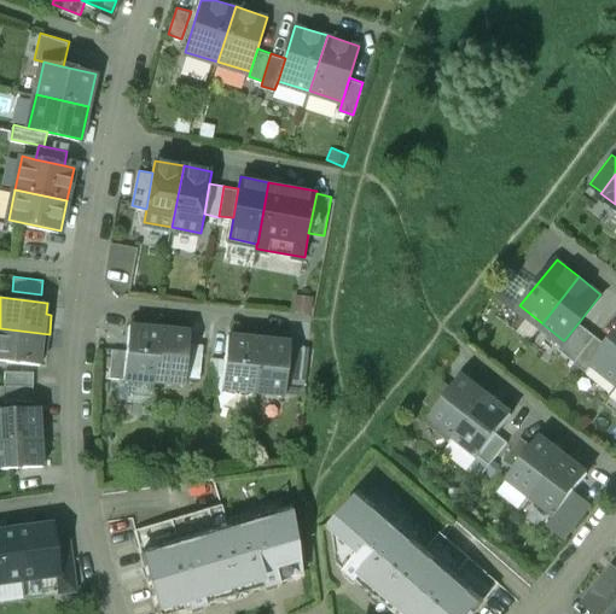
[(597,334),(580,321),(564,340),(563,340),(558,346),(576,361),(597,334)]
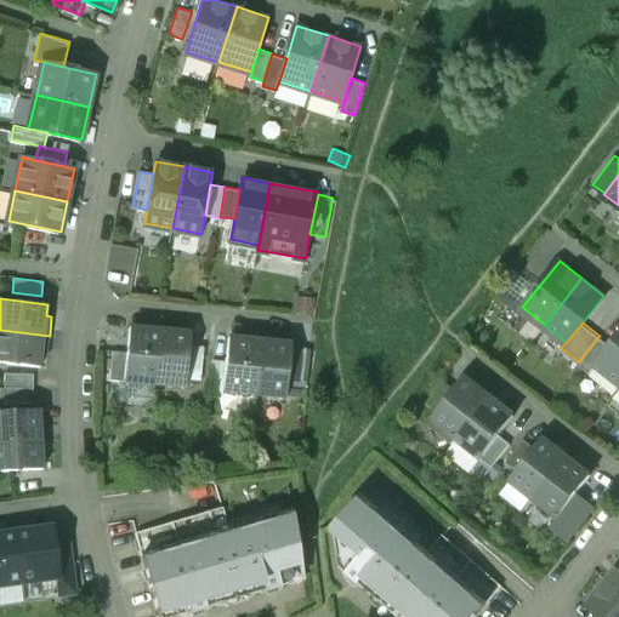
[(163,329),(131,325),(129,350),(125,380),(157,383),(163,329)]
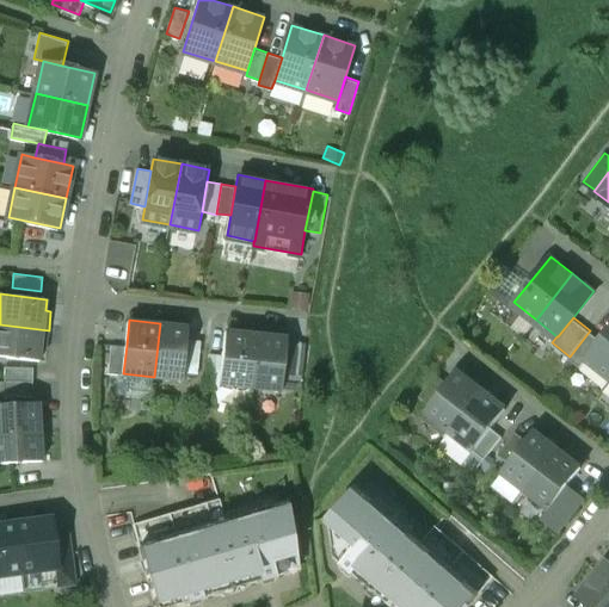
[(189,326),(160,323),(154,377),(183,379),(184,371),(188,338),(189,326)]
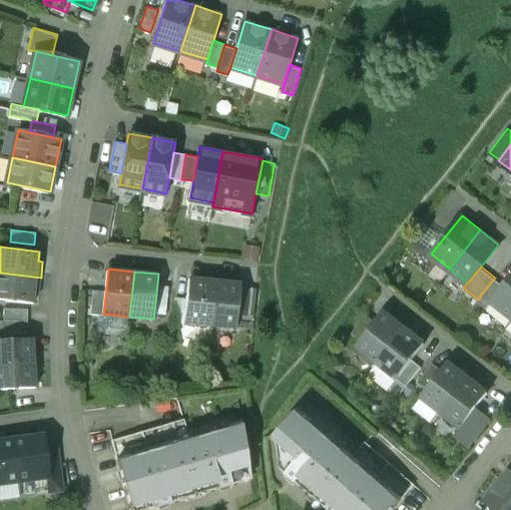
[(41,278),(0,273),(0,298),(34,302),(35,293),(39,294),(41,278)]
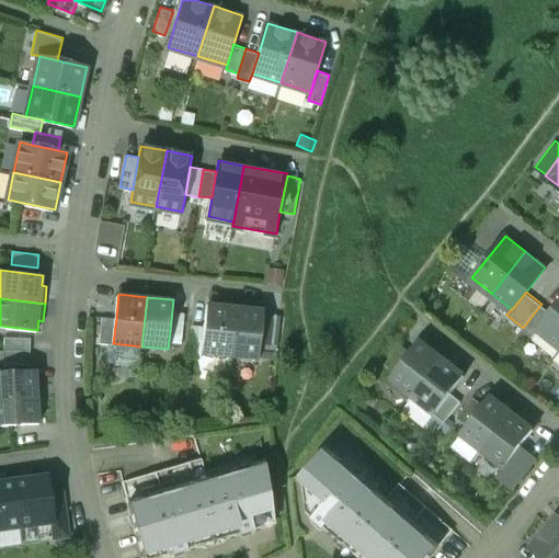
[(558,303),(552,311),(538,329),(558,344),(558,303)]
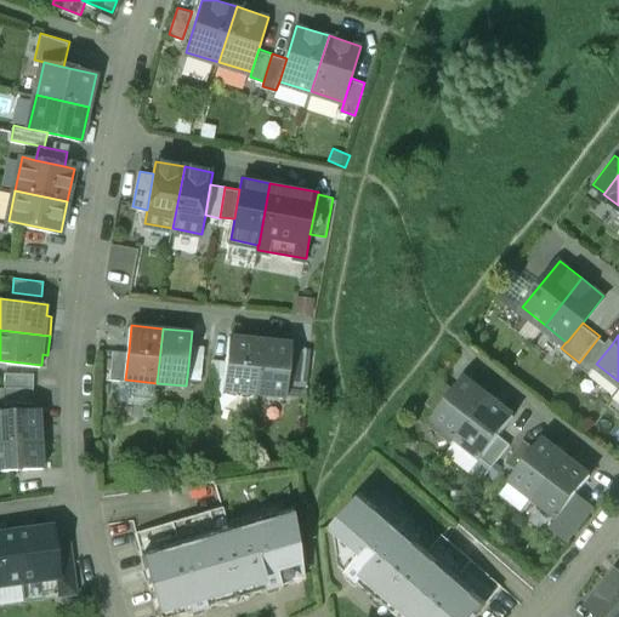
[(261,338),(230,336),(227,359),(225,389),(256,393),(261,338)]
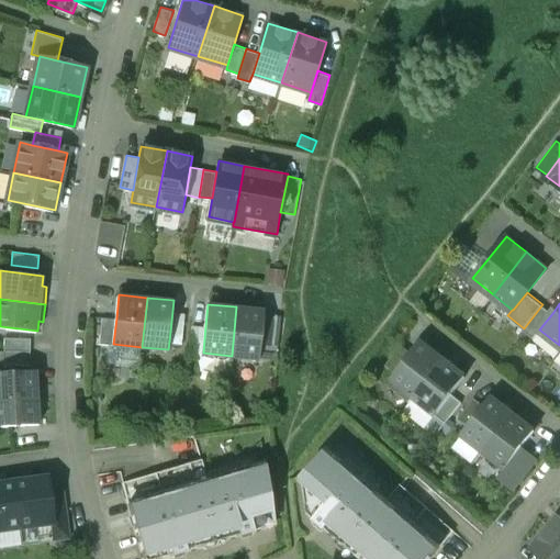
[(542,304),(524,328),(534,336),(539,330),(553,312),(542,304)]
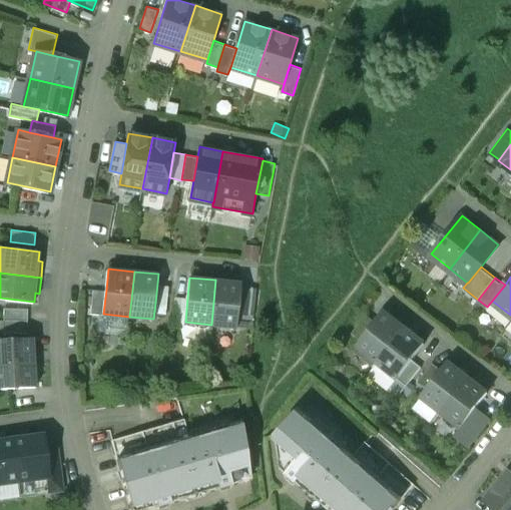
[(241,283),(215,280),(211,325),(236,327),(237,325),(238,313),(241,285),(241,283)]
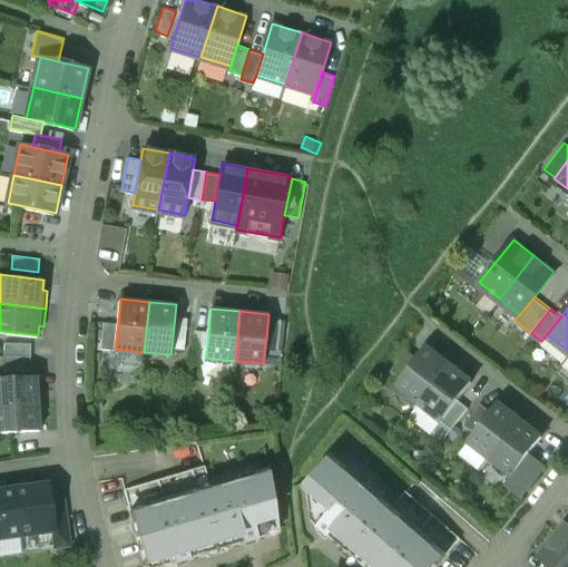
[(188,316),(175,315),(172,346),(185,348),(188,316)]
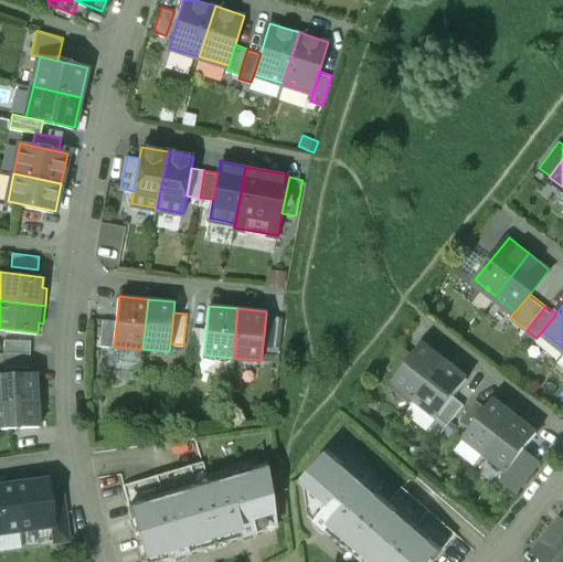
[(279,315),(266,314),(263,345),(276,346),(279,315)]
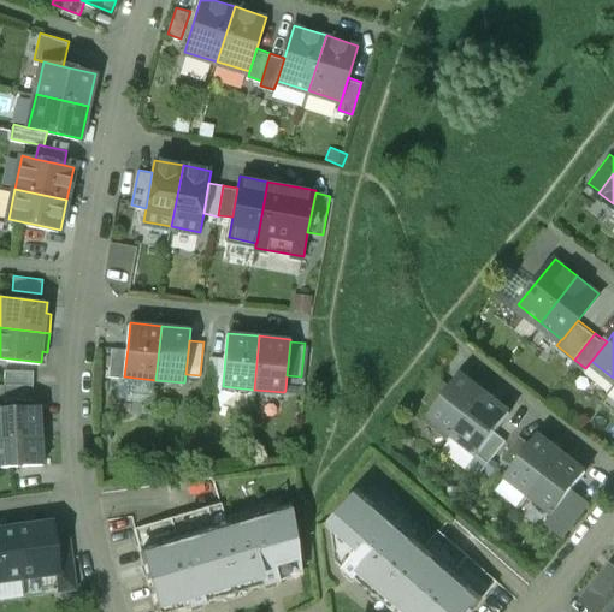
[(128,348),(113,346),(110,375),(124,376),(128,348)]
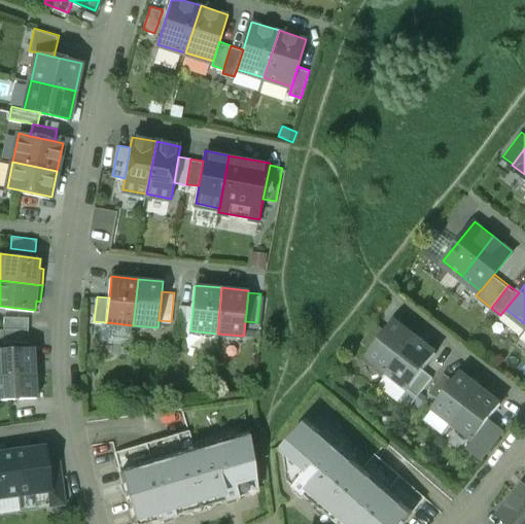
[(190,330),(193,305),(180,304),(177,333),(189,334),(190,330)]
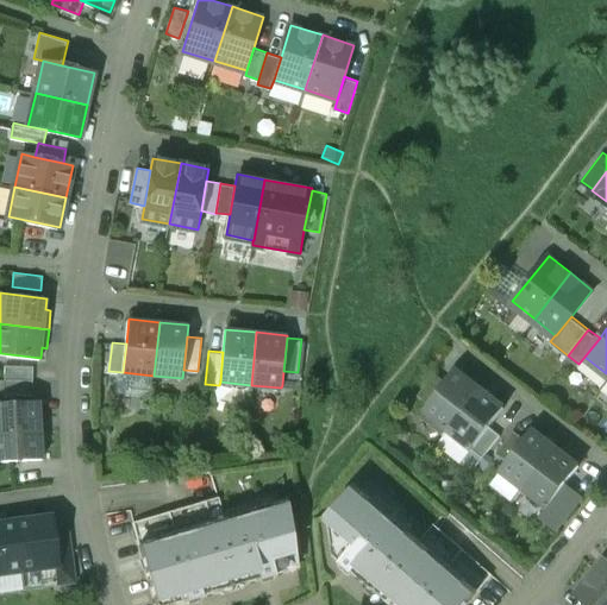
[(35,365),(6,365),(5,378),(33,379),(35,365)]
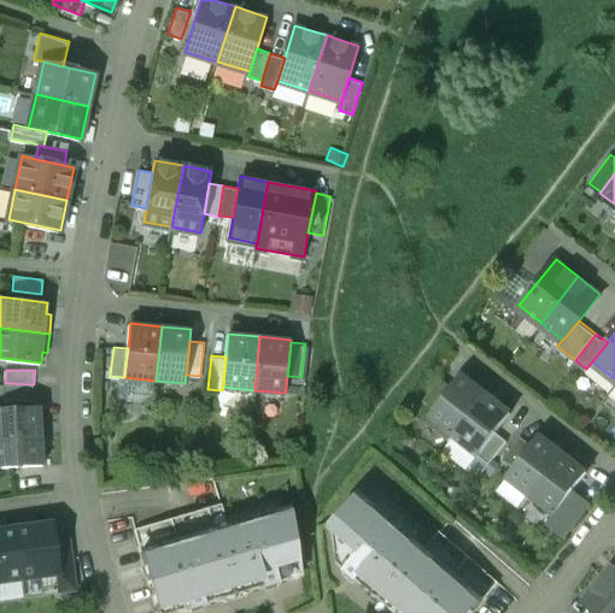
[(487,392),(462,372),(454,384),(435,407),(429,416),(454,435),(487,392)]
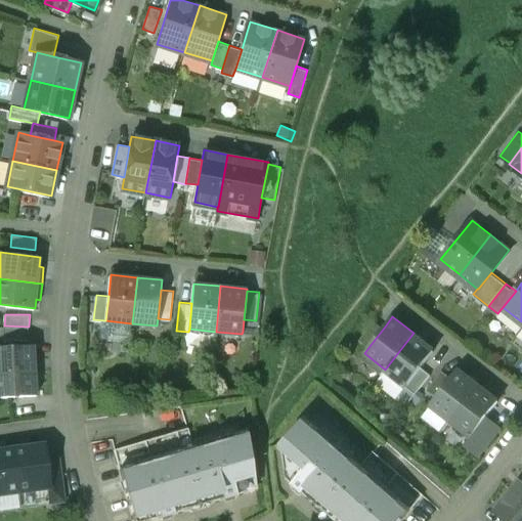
[(255,333),(256,320),(244,319),(243,332),(255,333)]
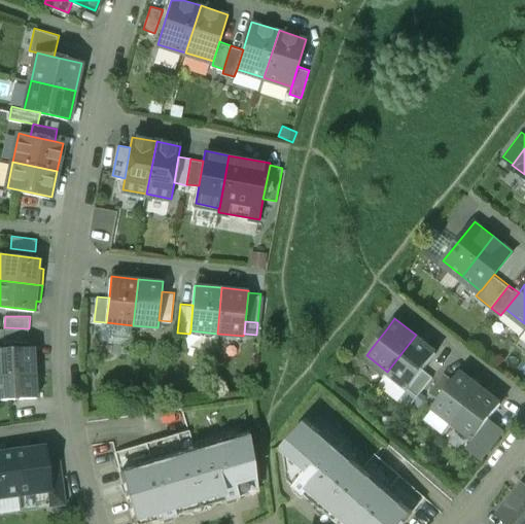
[(387,328),(377,321),(362,341),(372,348),(387,328)]
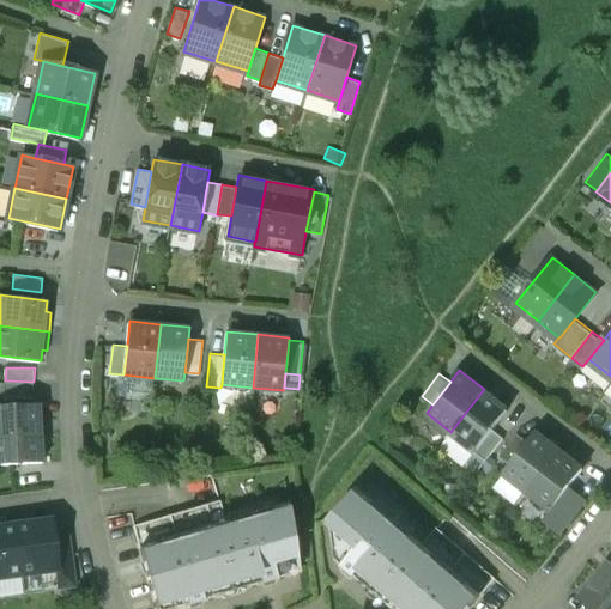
[(34,382),(5,381),(5,395),(34,396),(34,382)]
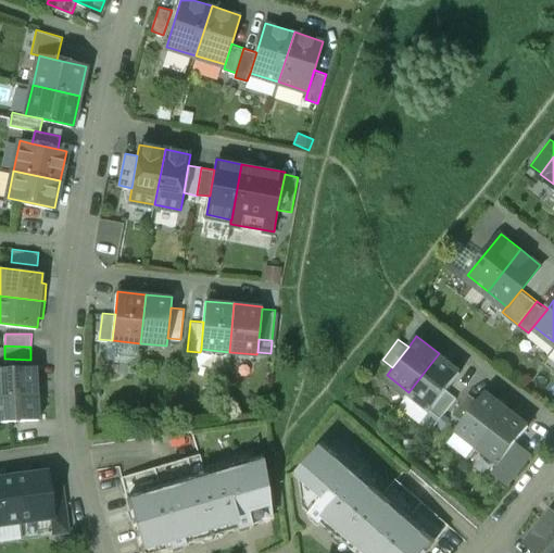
[(439,353),(408,392),(431,410),(448,389),(461,371),(439,353)]
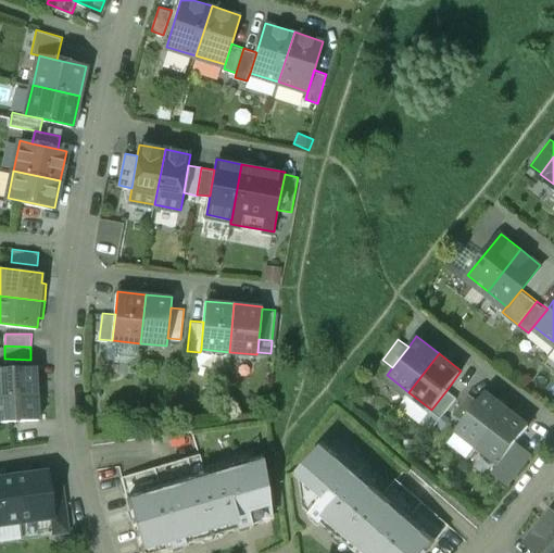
[(37,366),(0,367),(0,396),(42,393),(41,375),(37,376),(37,366)]
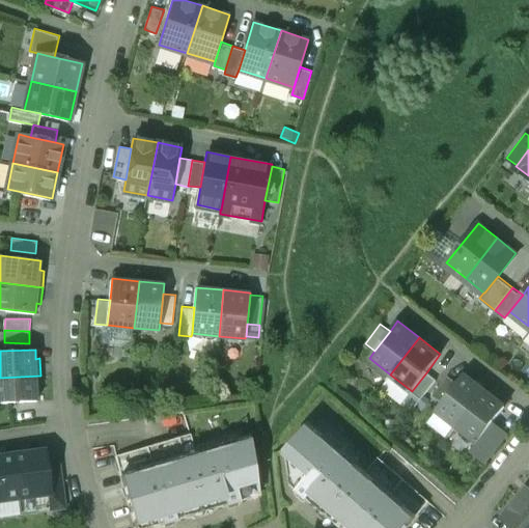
[(412,391),(405,400),(414,408),(437,379),(427,371),(412,391)]
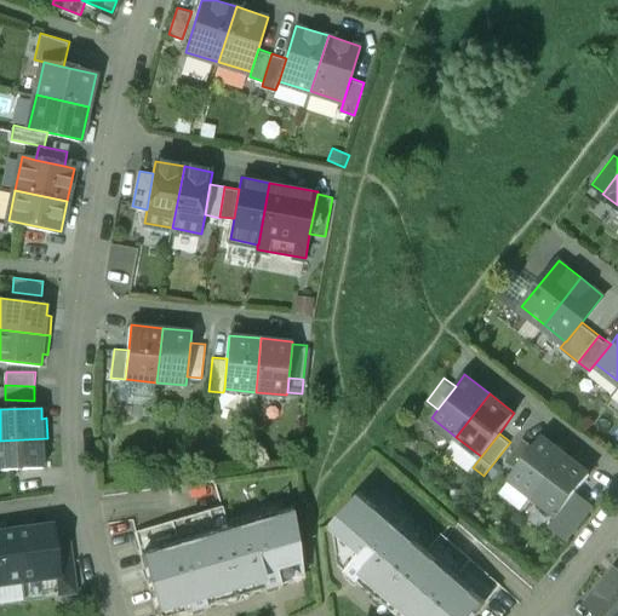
[(518,468),(509,478),(532,496),(566,454),(543,436),(536,445),(518,468)]
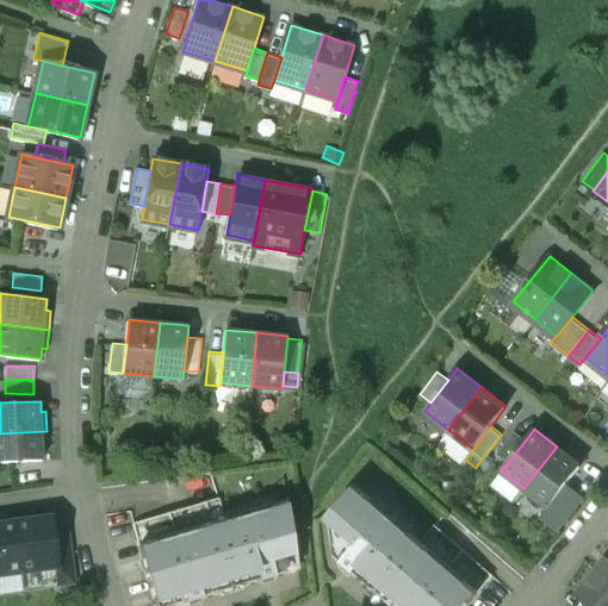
[(516,430),(498,451),(509,461),(527,438),(516,430)]
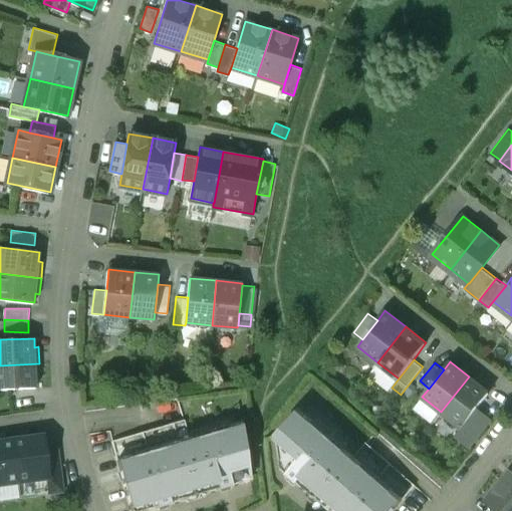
[(39,363),(0,365),(0,389),(36,387),(36,377),(40,377),(39,363)]
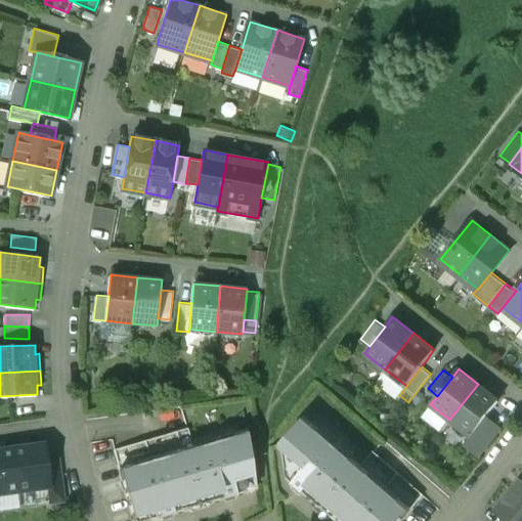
[(478,384),(449,420),(471,436),(499,400),(478,384)]
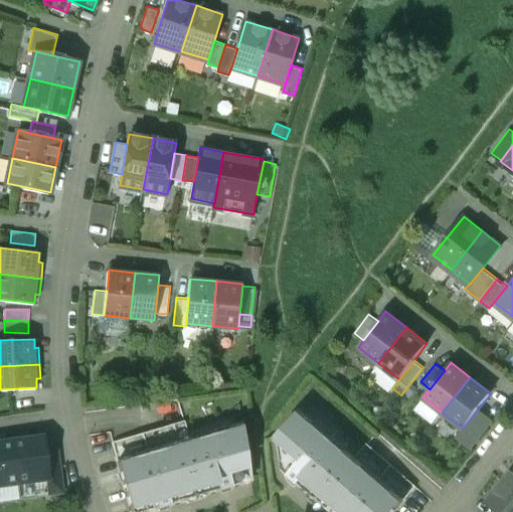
[(345,449),(344,451),(315,425),(316,423),(301,409),(278,437),(283,469),(332,511),(392,511),(403,500),(393,491),(392,492),(363,467),(364,466),(355,457),(345,449)]
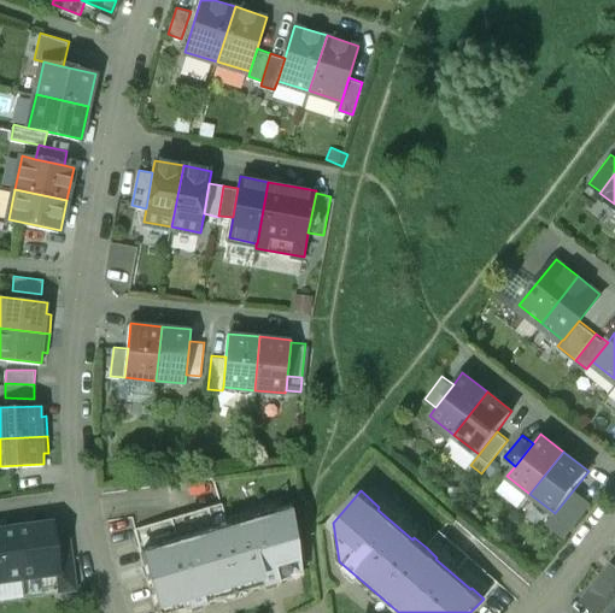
[(223,501),(136,526),(141,550),(157,546),(158,548),(203,536),(201,532),(229,524),(223,501)]
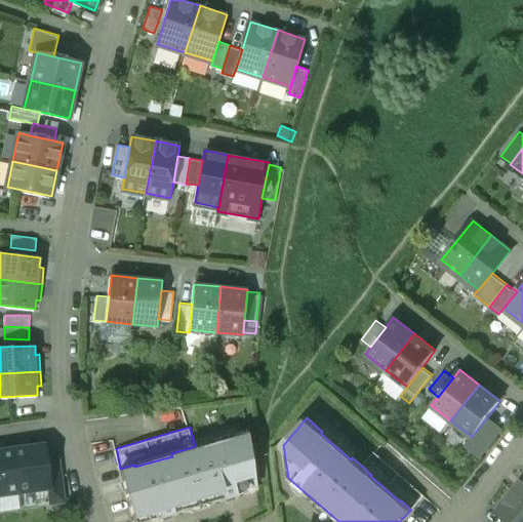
[(248,431),(234,435),(235,438),(197,448),(196,446),(195,446),(171,453),(172,456),(134,467),(133,465),(120,469),(135,521),(142,521),(256,488),(248,431)]
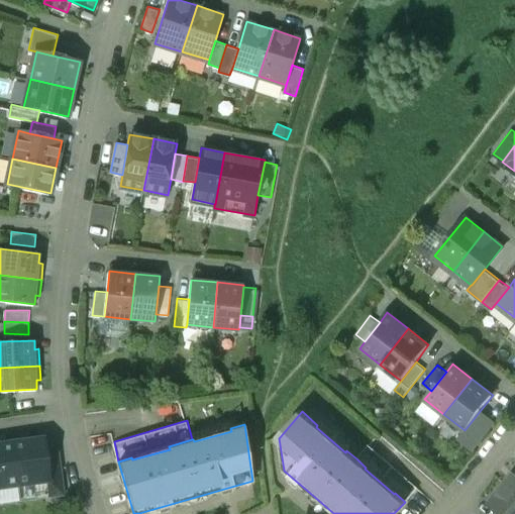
[(43,437),(13,442),(19,484),(47,480),(48,480),(45,457),(43,437)]
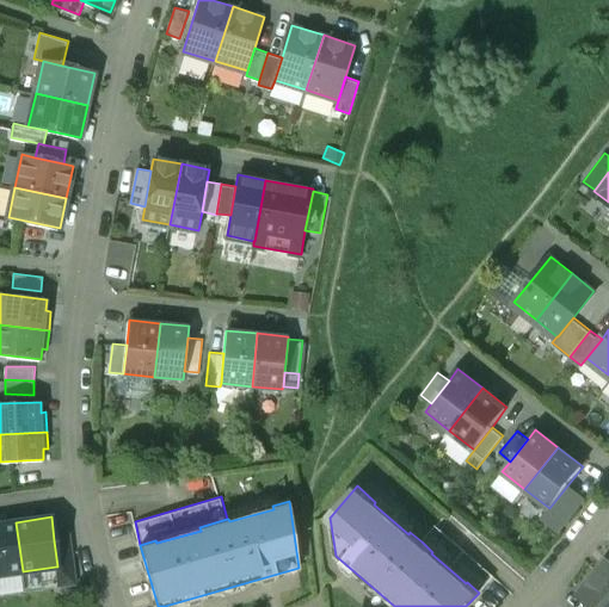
[(16,522),(0,524),(0,574),(23,571),(16,522)]
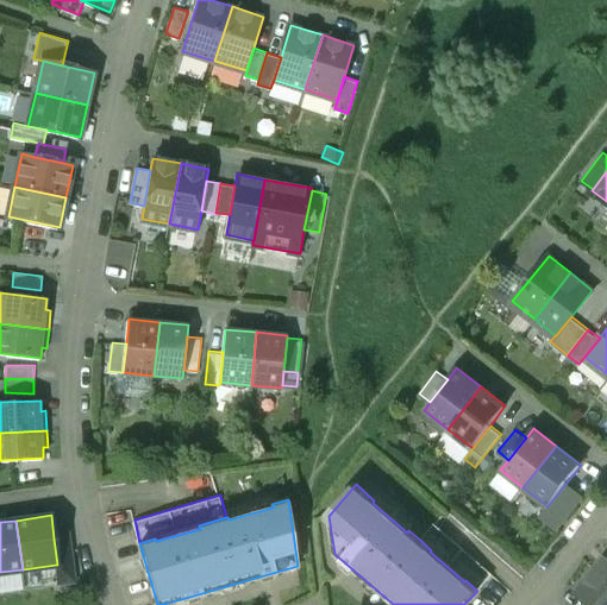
[(494,573),(436,522),(420,540),(431,550),(430,552),(464,581),(465,580),(477,591),(494,573)]
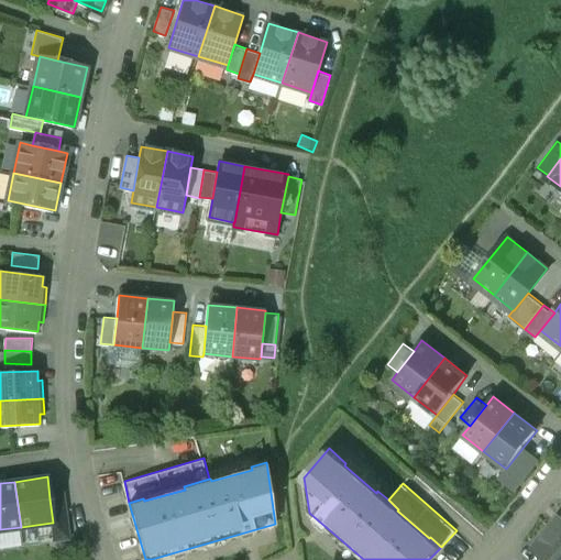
[(64,497),(50,498),(53,523),(52,523),(54,538),(69,536),(64,497)]
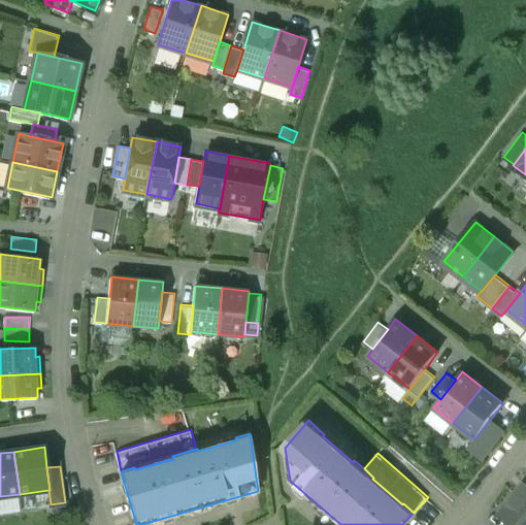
[(525,498),(518,492),(501,513),(516,524),(525,524),(525,498)]
